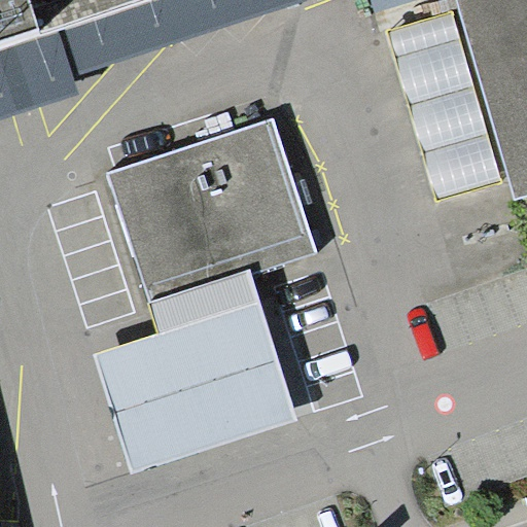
[(0,0),(0,46),(41,35),(61,29),(149,0),(0,0)]
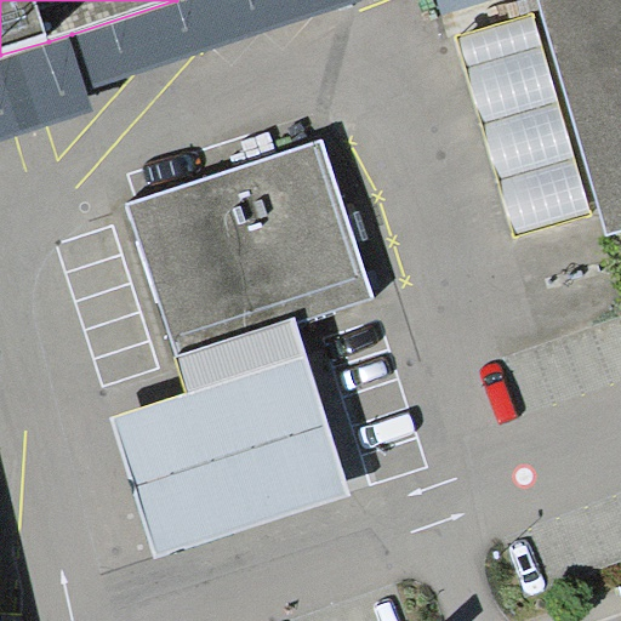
[(360,0),(176,0),(72,34),(89,89),(360,0)]
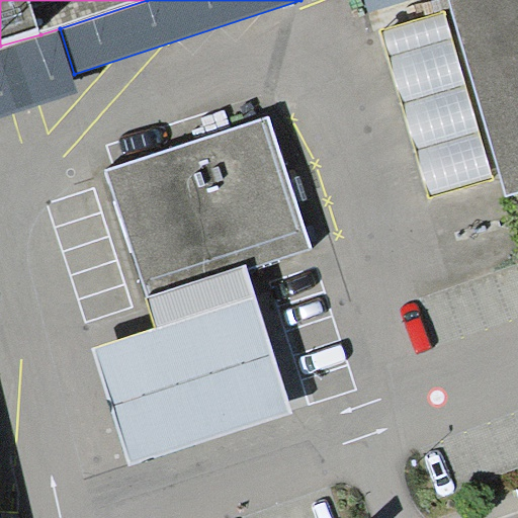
[(517,0),(451,0),(510,194),(517,191),(517,0)]
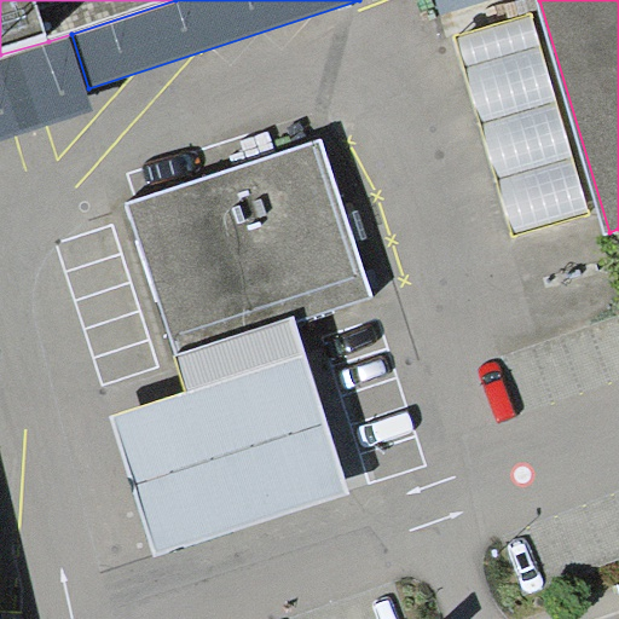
[(589,212),(532,13),(455,36),(513,235),(589,212)]
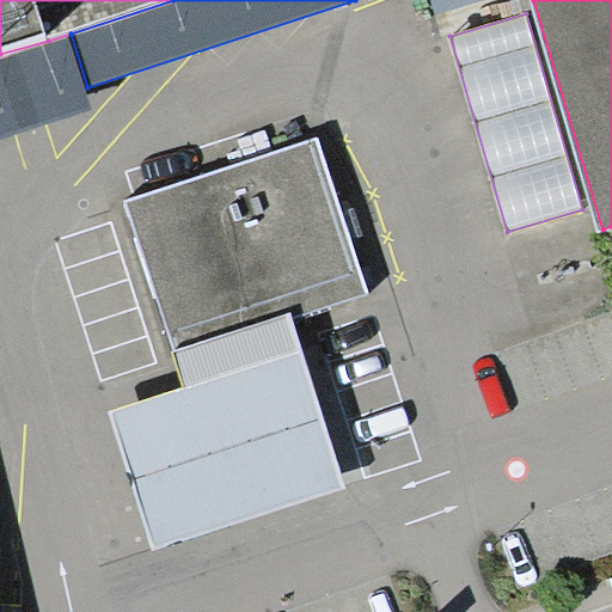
[(0,136),(91,109),(87,87),(71,34),(48,41),(0,54),(0,136)]
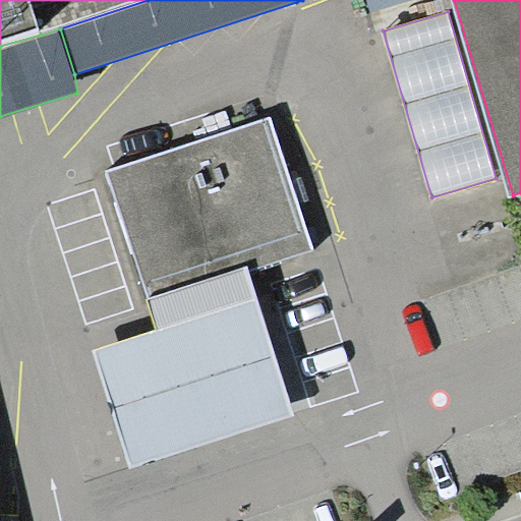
[(249,266),(250,272),(315,249),(271,116),(107,171),(150,298),(249,266)]
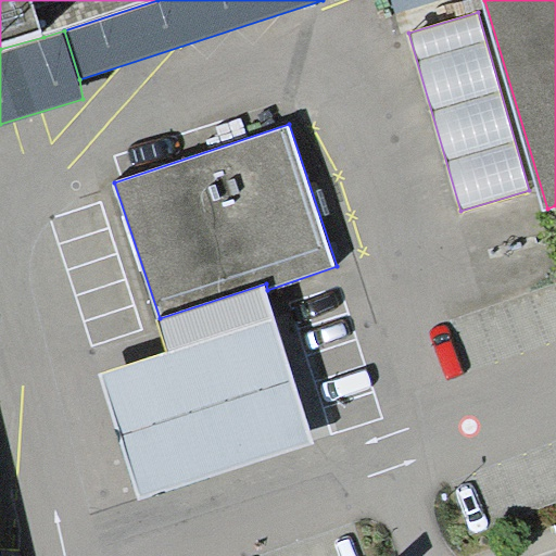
[(266,283),(160,318),(156,319),(167,353),(100,374),(140,501),(316,445),(267,290),(266,283)]
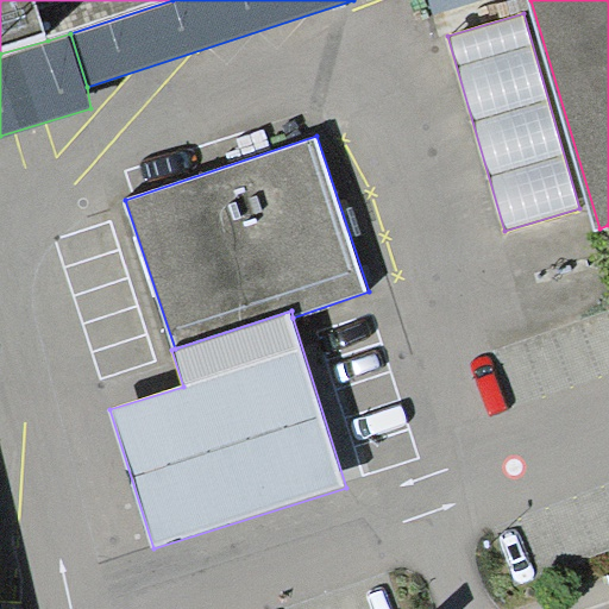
All buildings are outlined.
